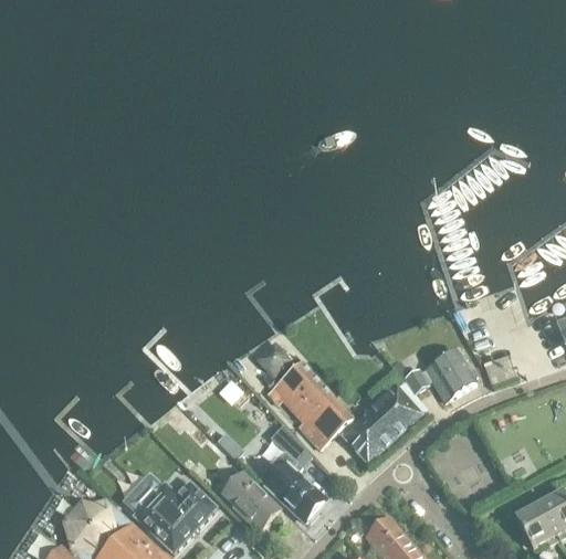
[(303,420),(299,424),(320,447),(355,417),(297,352),(292,357),(278,341),(260,357),(270,369),(263,375),(274,387),(268,392),(278,403),(284,398),(303,420)]
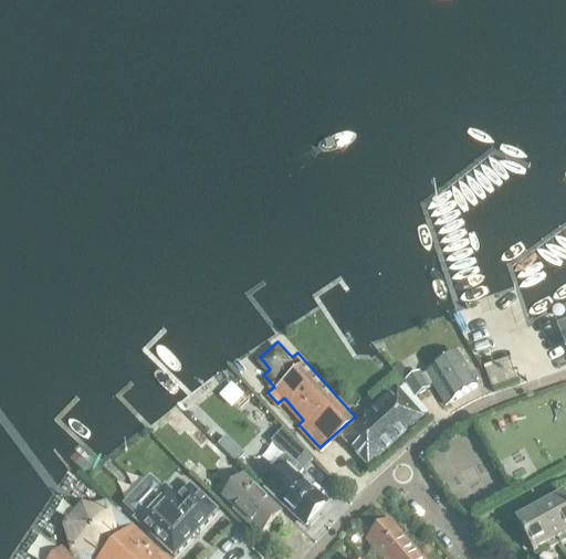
[(427,378),(431,375),(446,399),(452,394),(453,396),(477,380),(473,375),(478,371),(473,365),(469,367),(458,348),(427,367),(428,370),(423,372),(419,367),(410,372),(401,358),(394,362),(407,379),(408,378),(417,390),(429,382),(427,378)]
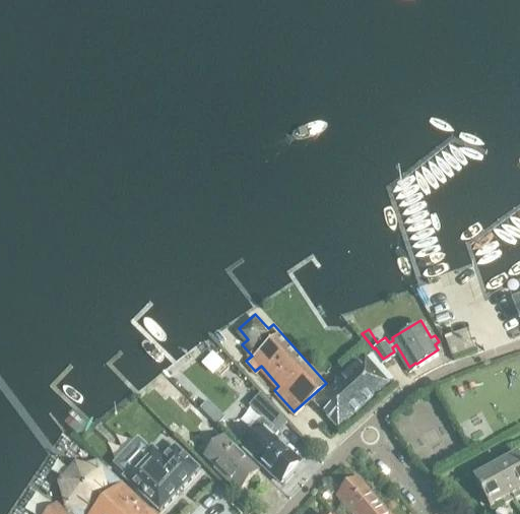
[(477,343),(469,323),(442,333),(449,354),(477,343)]
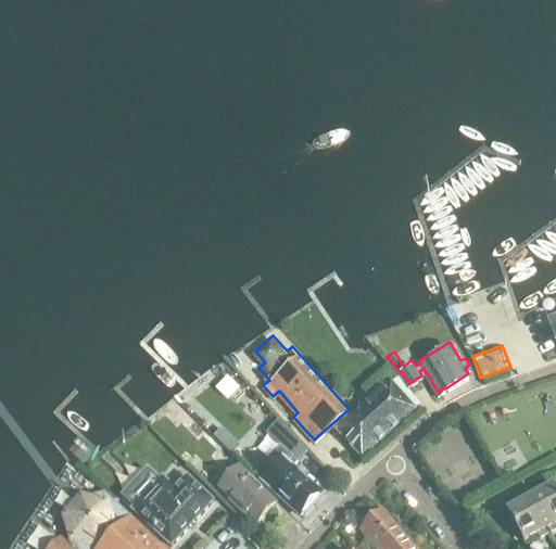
[(420,400),(399,372),(391,379),(390,378),(337,428),(363,455),(416,406),(415,405),(420,400)]
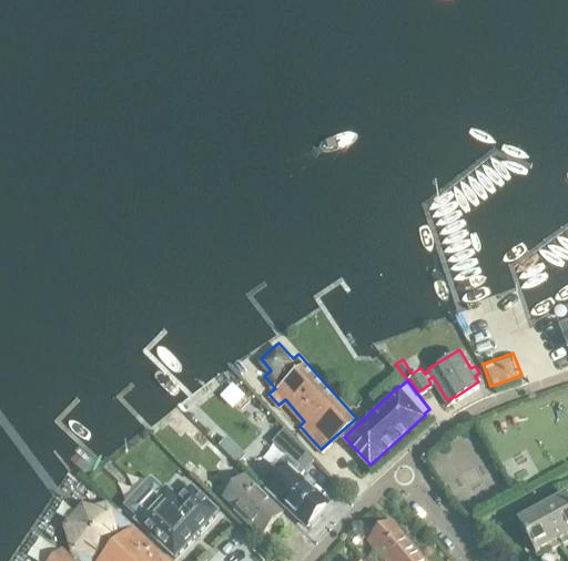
[(307,522),(327,501),(298,473),(313,457),(283,429),(273,439),(288,452),(262,480),(307,522)]
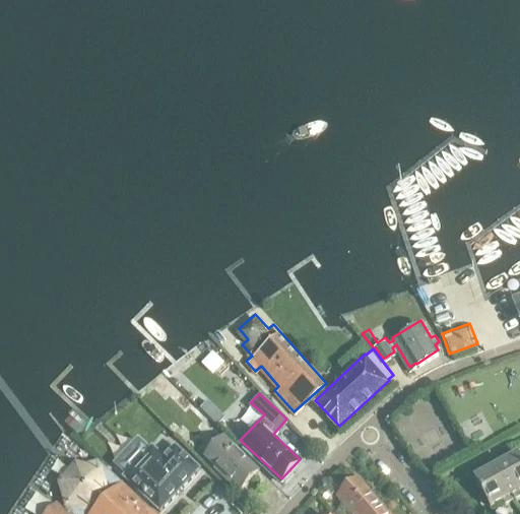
[(208,398),(201,405),(217,422),(224,414),(208,398)]
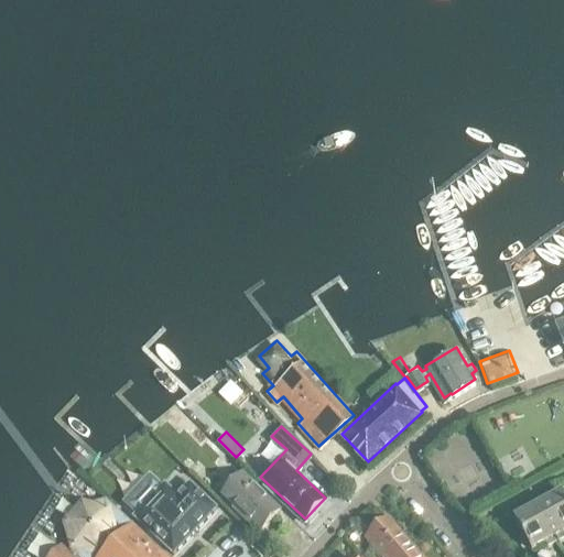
[(261,528),(281,506),(243,471),(225,491),(237,502),(236,504),(261,528)]
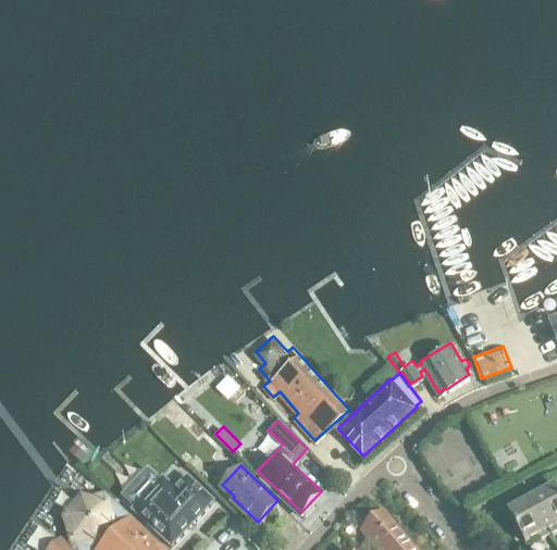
[(150,474),(131,495),(138,502),(133,508),(172,544),(213,499),(187,475),(175,487),(163,475),(158,480),(150,474)]
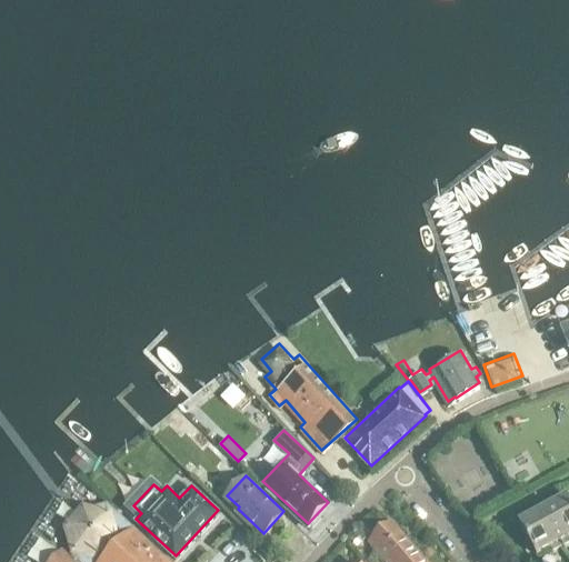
[(568,538),(568,495),(567,492),(542,505),(563,541),(568,538)]
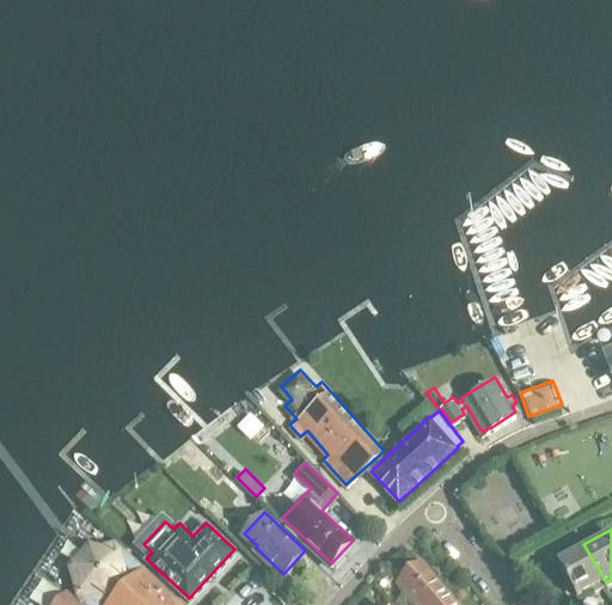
[(54,604),(183,604),(115,539),(92,544),(73,564),(80,588),(73,596),(68,591),(54,604)]
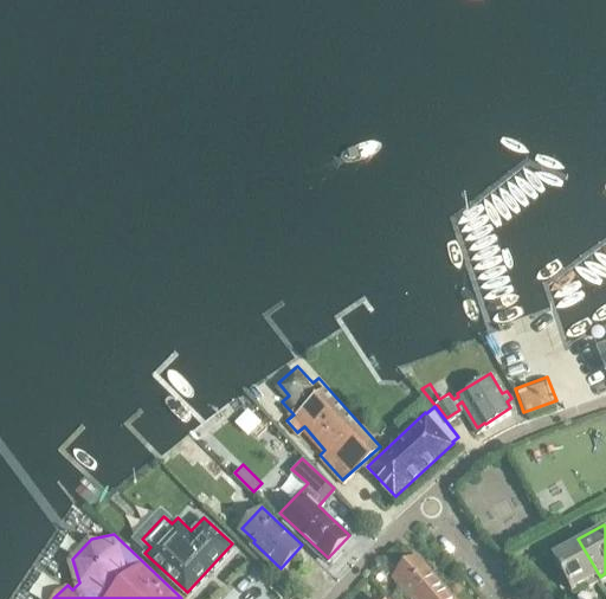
[(588,584),(600,577),(578,539),(553,553),(572,587),(586,579),(588,584)]
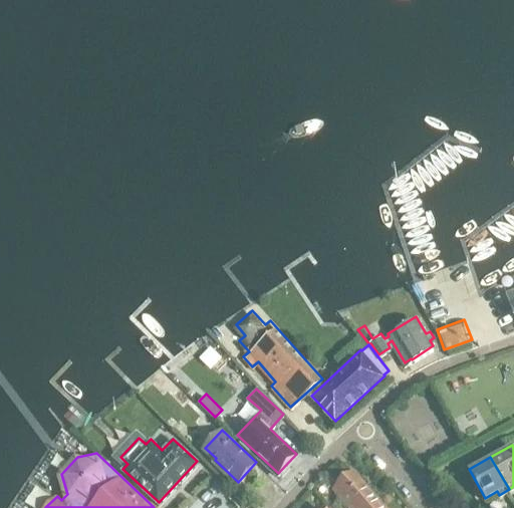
[(334,485),(353,507),(362,507),(377,496),(353,469),(334,485)]
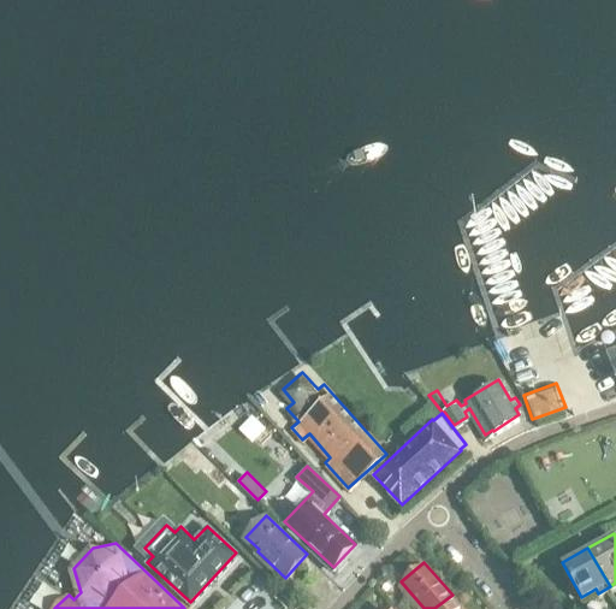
[(286,603),(291,598),(279,587),(274,592),(286,603)]
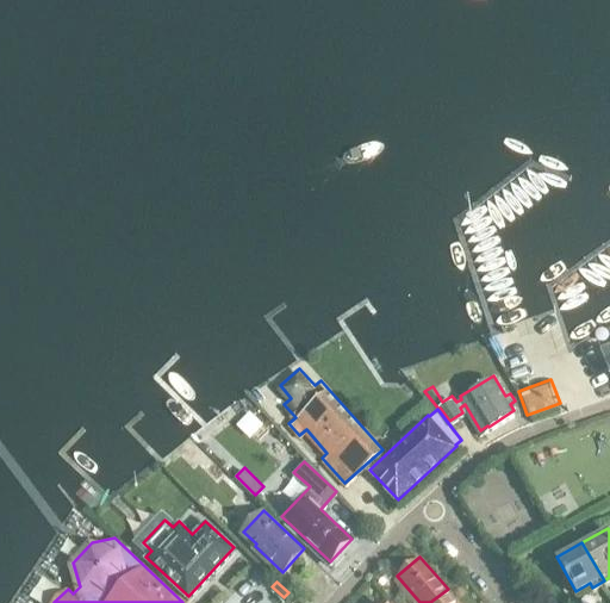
[(459,602),(448,589),(430,602),(459,602)]
